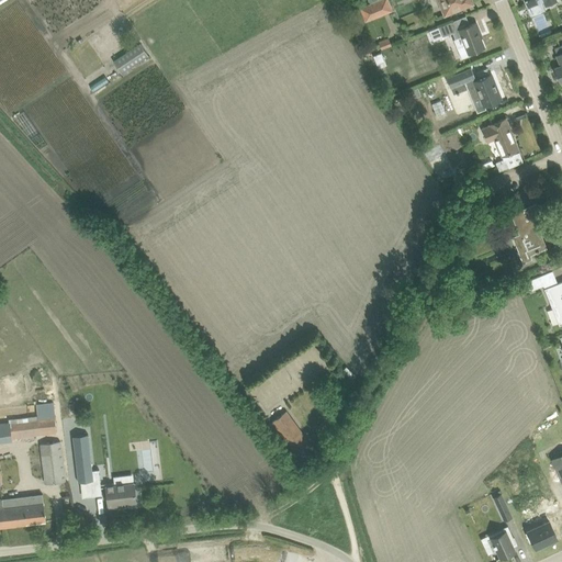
[(377,0),(369,3),(374,17),(392,10),(388,0),(377,0)]
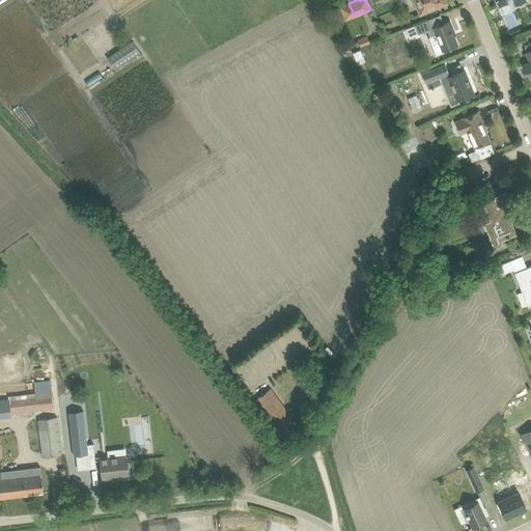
[(408,0),(410,4),(416,2),(420,12),(427,9),(434,7),(434,6),(436,6),(446,2),(445,0),(408,0)]
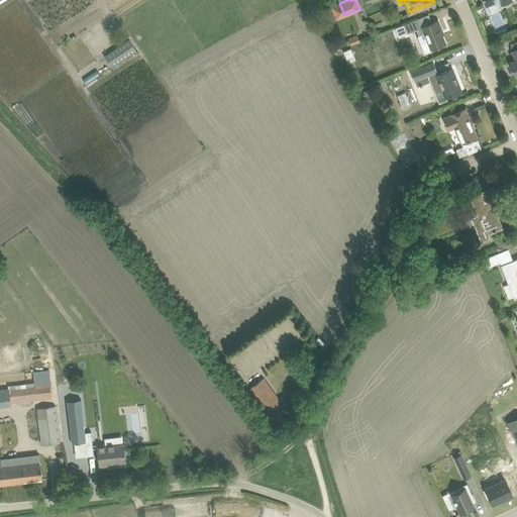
[(482,0),(482,1),(484,0),(486,4),(487,7),(486,7),(487,10),(488,9),(489,13),(501,8),(498,1),(500,0),(502,5),(512,1),(511,0),(482,0)]
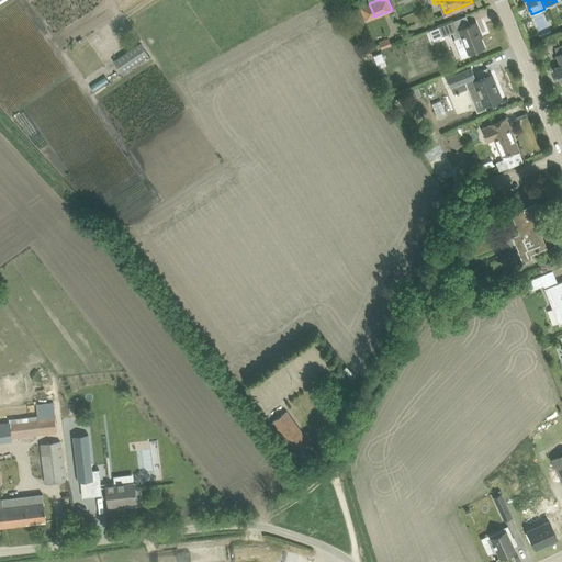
[(438,26),(429,31),(434,40),(442,36),(452,32),(454,38),(461,36),(464,44),(457,47),(461,58),(471,55),(470,53),(474,52),(484,47),(481,37),(482,37),(481,34),(475,22),(459,29),(456,20),(446,24),(438,26)]
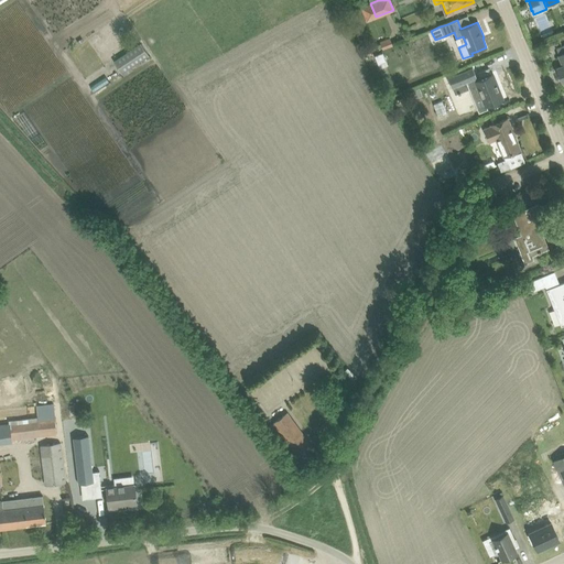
[(380,43),(383,50),(393,45),(390,39),(380,43)]
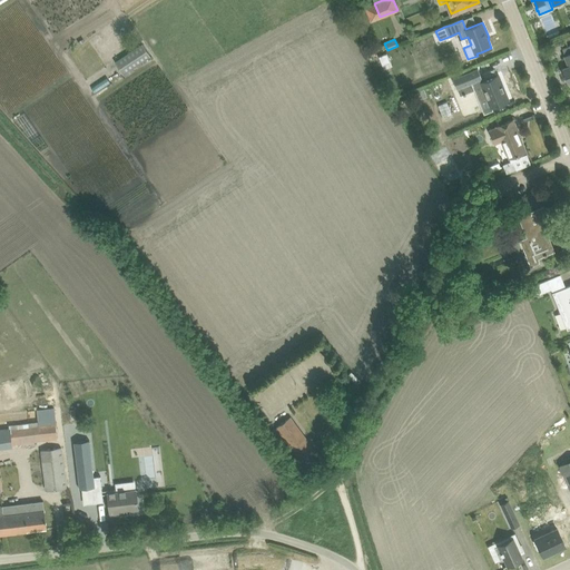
[(143,43),(115,62),(125,78),(135,71),(133,68),(150,56),(143,43)]
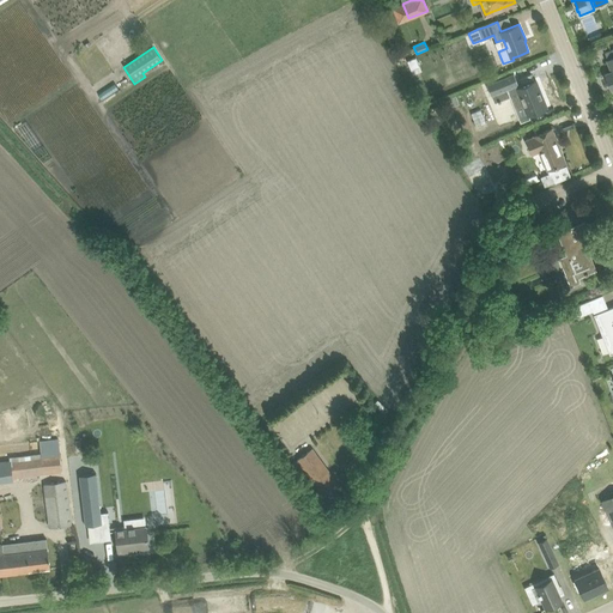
[(416,58),(407,61),(411,71),(420,67),(416,58)]
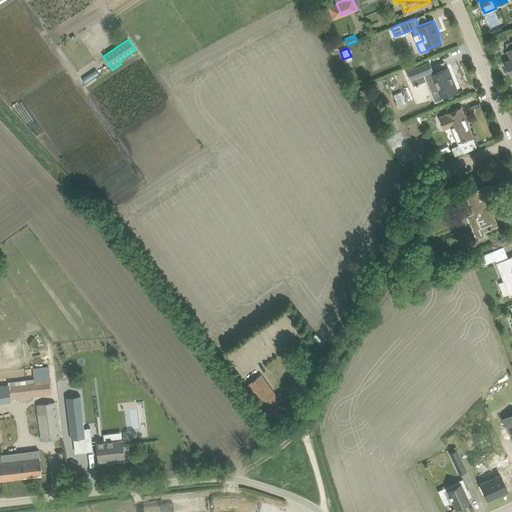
[(431,71),(423,74),(426,82),(434,79),(441,96),(447,94),(456,90),(456,89),(455,90),(452,82),(453,81),(447,67),(432,73),(431,71)]
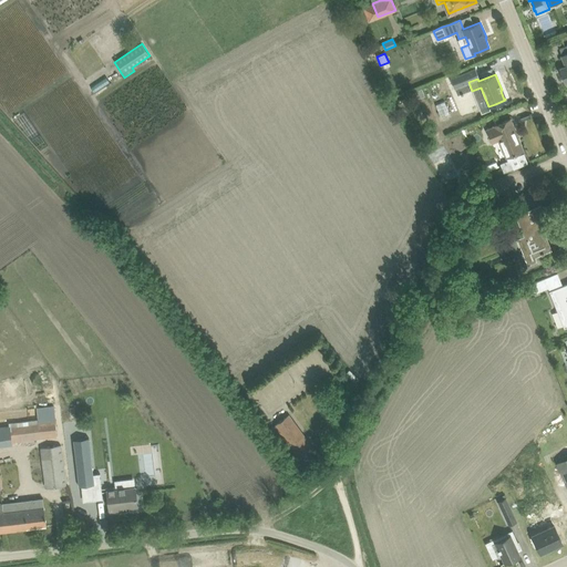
[(511,119),(500,123),(494,125),(494,126),(486,130),(492,142),(500,140),(506,157),(523,151),(511,119)]
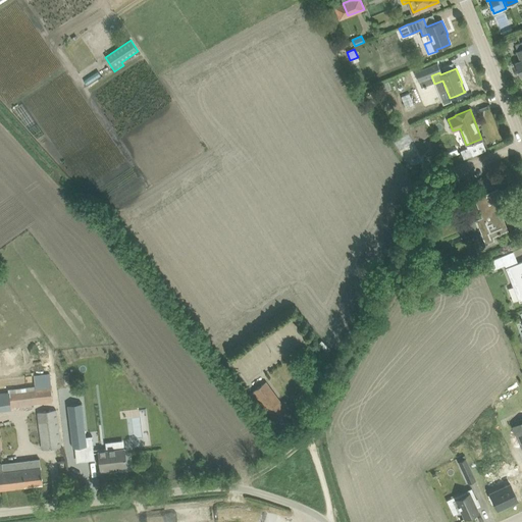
[(397,141),(402,152),(424,143),(420,132),(414,134),(412,127),(400,133),(403,138),(397,141)]
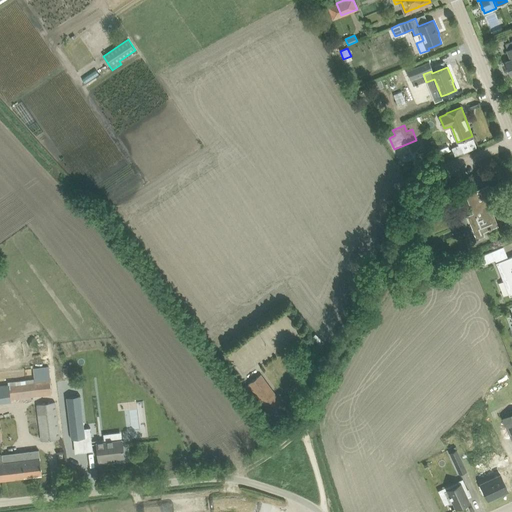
[(469,150),(466,143),(459,146),(461,153),(469,150)]
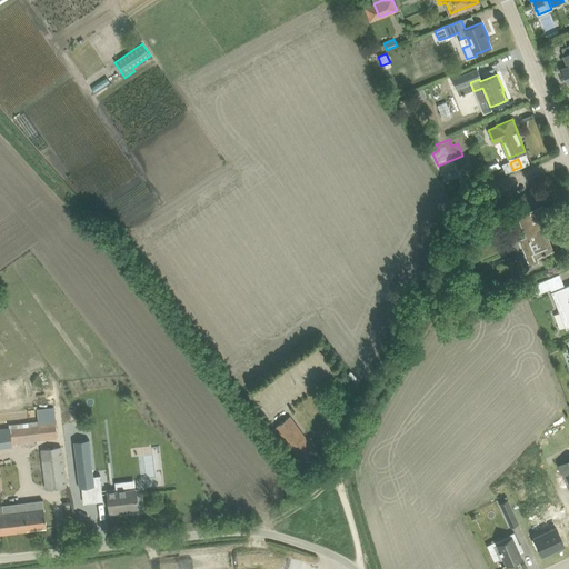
[(542,206),(532,210),(517,216),(526,237),(519,239),(529,267),(539,262),(537,258),(553,251),(548,237),(550,237),(545,223),(549,222),(542,206)]
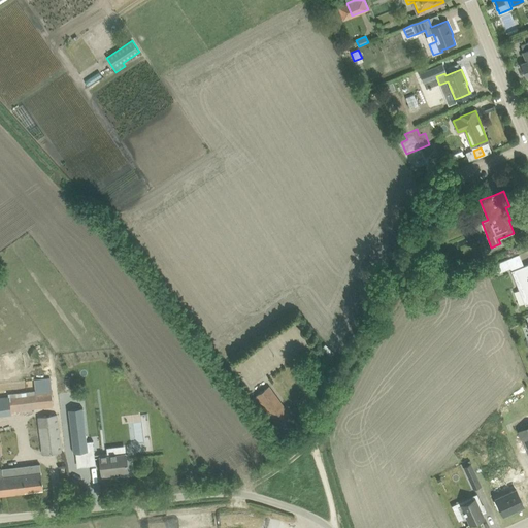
[(451,200),(440,217),(450,222),(460,206),(451,200)]
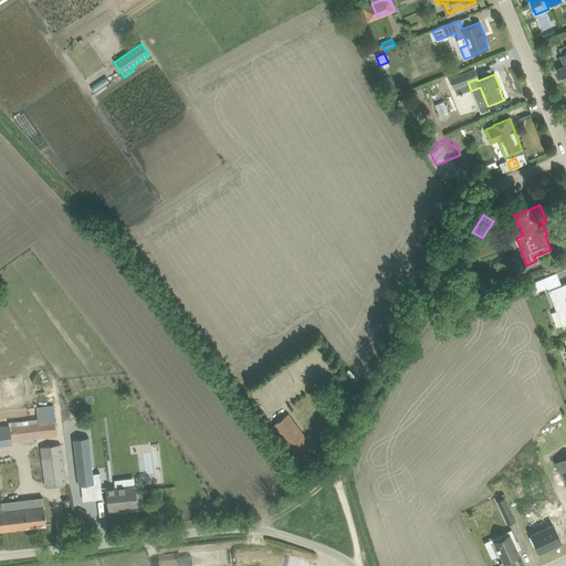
[(533,293),(547,287),(544,278),(530,283),(533,293)]
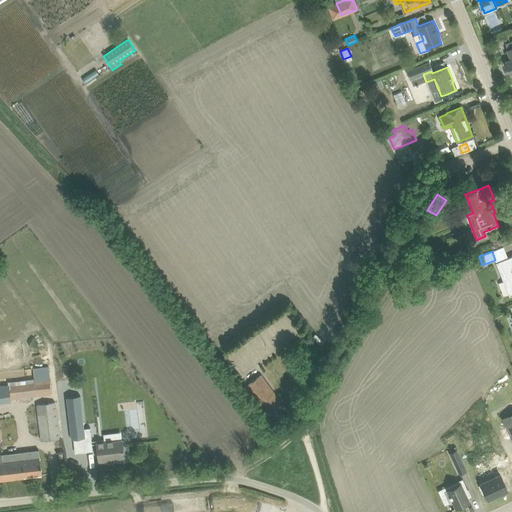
[(511,256),(496,263),(509,296),(511,294),(511,256)]
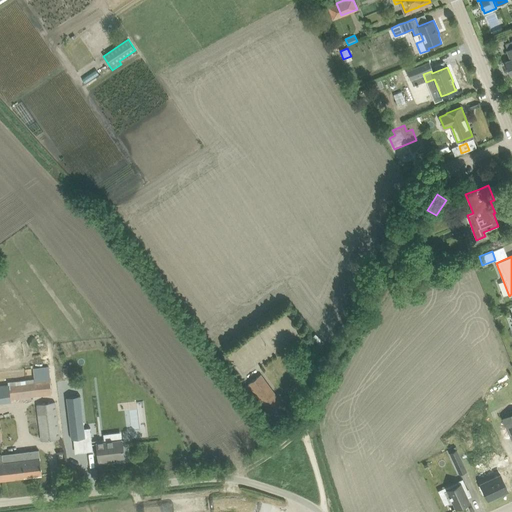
[(9,385),(0,386),(0,401),(11,401),(10,399),(51,394),(48,367),(34,368),(35,380),(9,383),(9,385)]
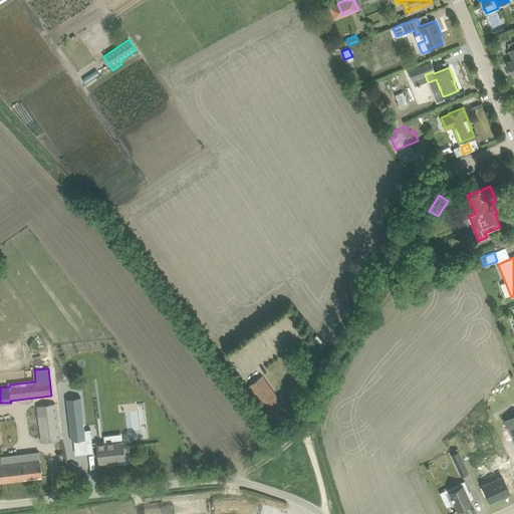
[(249,386),(269,412),(275,421),(287,412),(262,376),(249,386)]
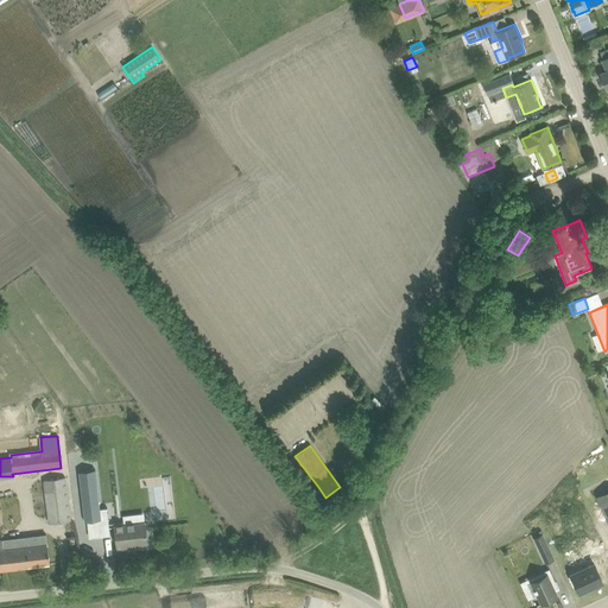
[(94,469),(78,472),(84,521),(100,520),(94,469)]
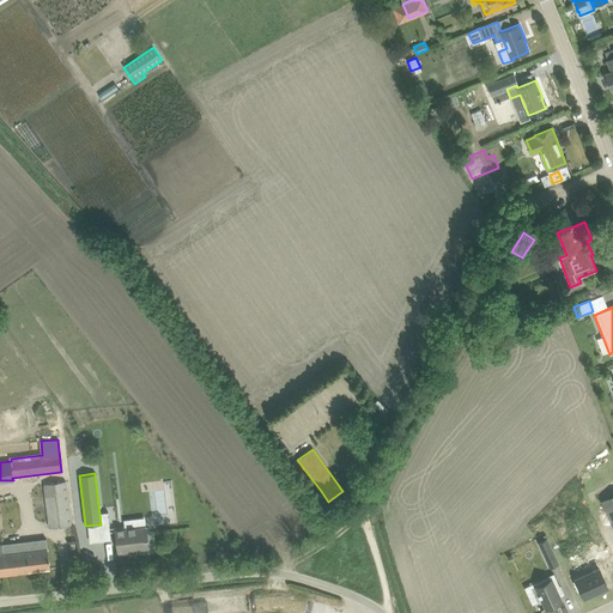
[(66,481),(43,485),(49,527),(71,525),(66,481)]
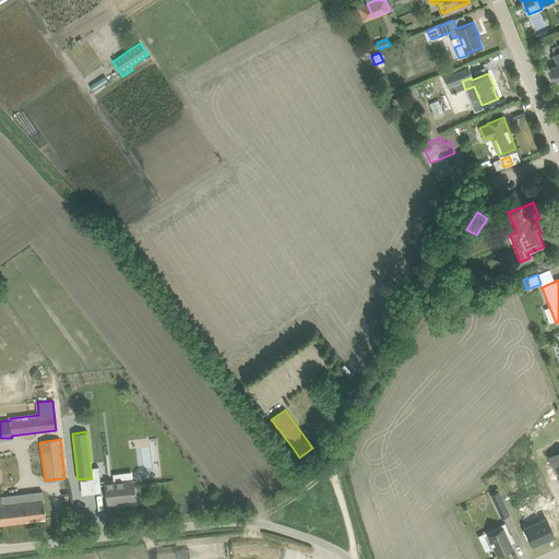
[(106,484),(107,494),(108,504),(119,503),(119,501),(135,499),(133,480),(106,484)]
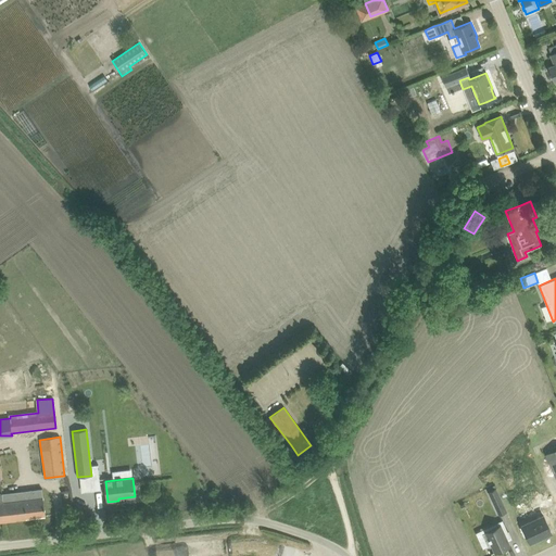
[(496,488),(488,491),(498,515),(507,512),(496,488)]
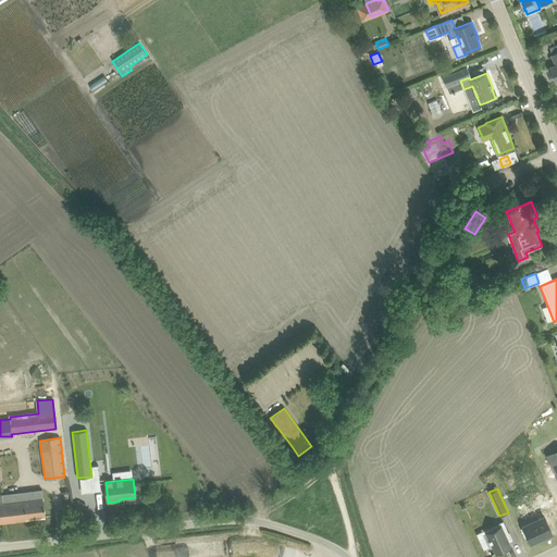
[(31,499),(2,503),(4,522),(46,517),(45,506),(42,490),(29,492),(31,499)]
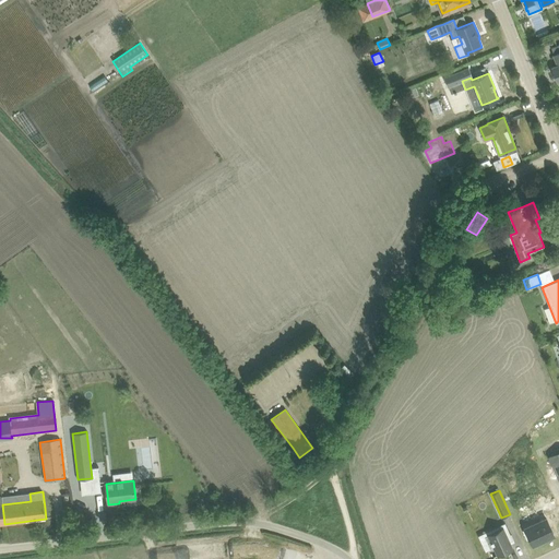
[(546,519),(522,530),(526,539),(530,538),(533,544),(554,535),(546,519)]
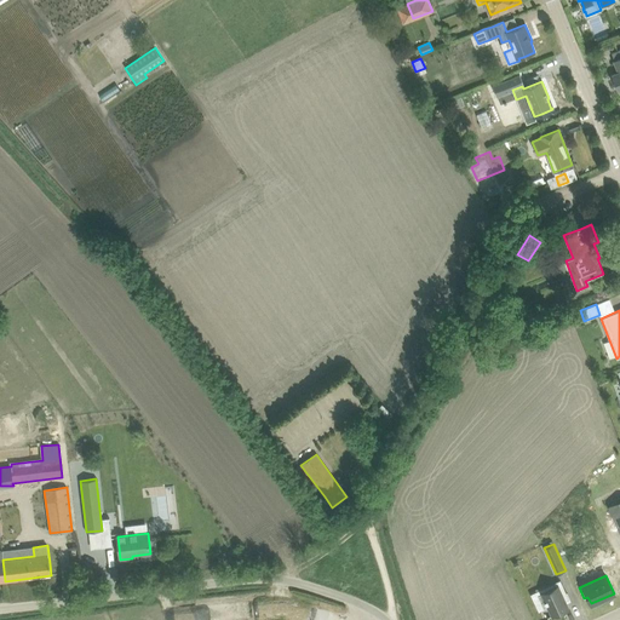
[(543,591),(554,615),(572,607),(568,600),(572,598),(562,579),(556,581),(557,585),(543,591)]
